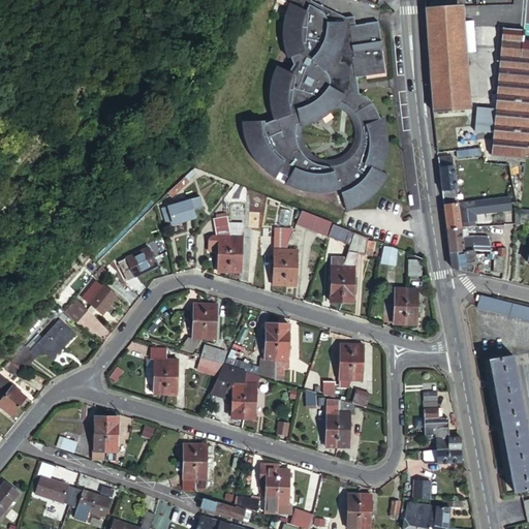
[(290,174),(287,178),(302,185),(312,187),(338,186),(343,184),(350,207),(362,203),(374,194),(387,178),(390,175),(384,168),(385,166),(391,150),(391,132),(387,115),(384,116),(383,114),(373,95),(366,90),(364,89),(362,89),(390,83),(359,72),(389,68),(384,42),(387,42),(387,35),(384,36),(382,16),(358,20),(356,10),(348,11),(325,0),(291,0),(288,10),(286,23),(288,44),(292,51),(288,53),(287,53),(281,60),(281,62),(278,61),(272,80),(271,89),(272,102),(276,115),(267,119),(266,116),(244,122),(247,137),(254,153),(261,162),(275,173),(279,166),(290,174)]
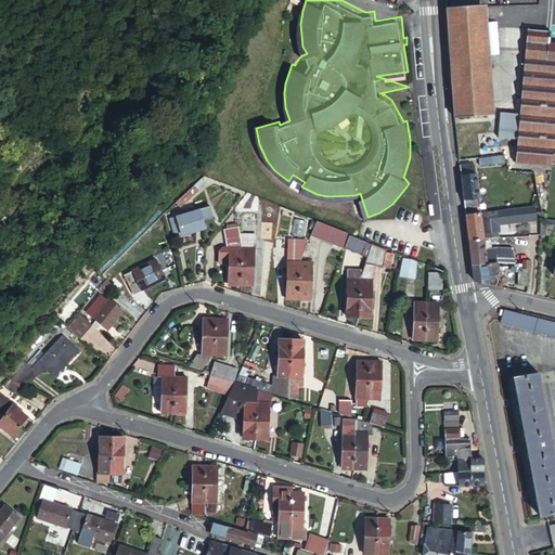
[(482,108),(475,5),(448,8),(452,101),(453,111),(482,108)]
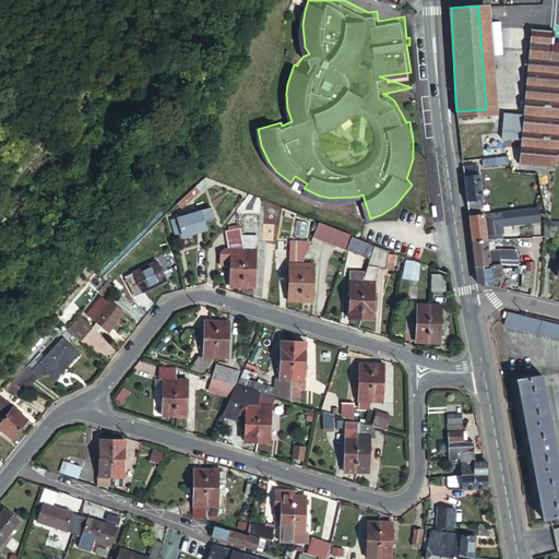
[(530,23),(527,56),(550,58),(550,55),(551,37),(552,25),(530,23)]
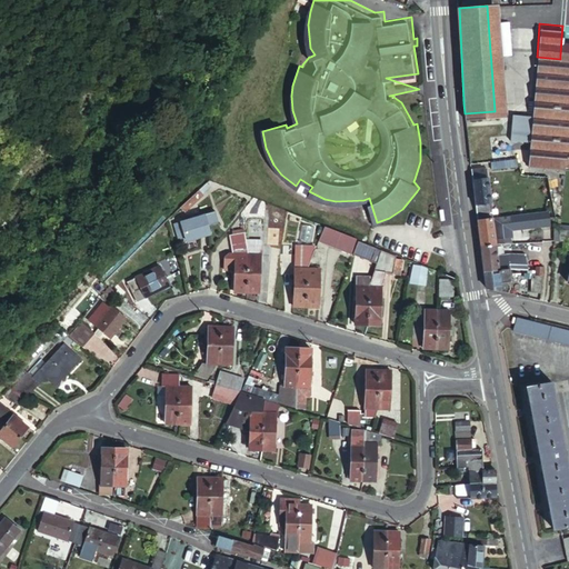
[(568,56),(560,56),(560,59),(537,57),(532,158),(557,160),(559,160),(568,159),(568,56)]
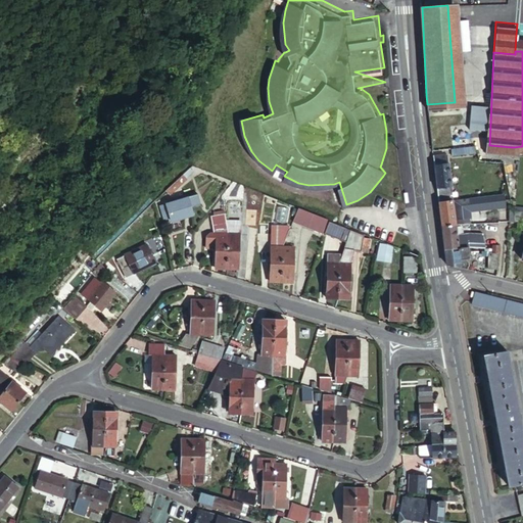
[(434,128),(438,147),(468,141),(464,122),(434,128)]
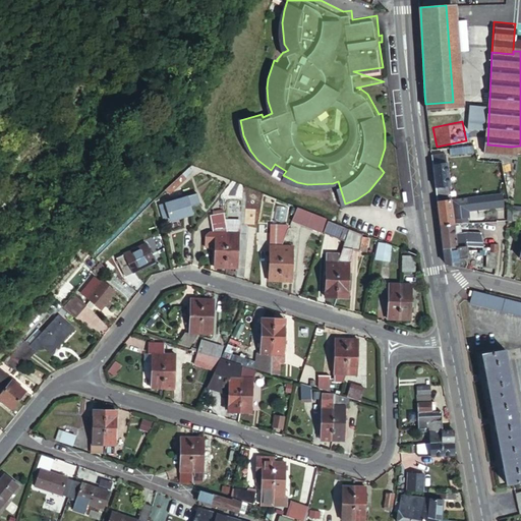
[(432,172),(451,169),(450,158),(445,159),(445,150),(430,151),(432,172)]
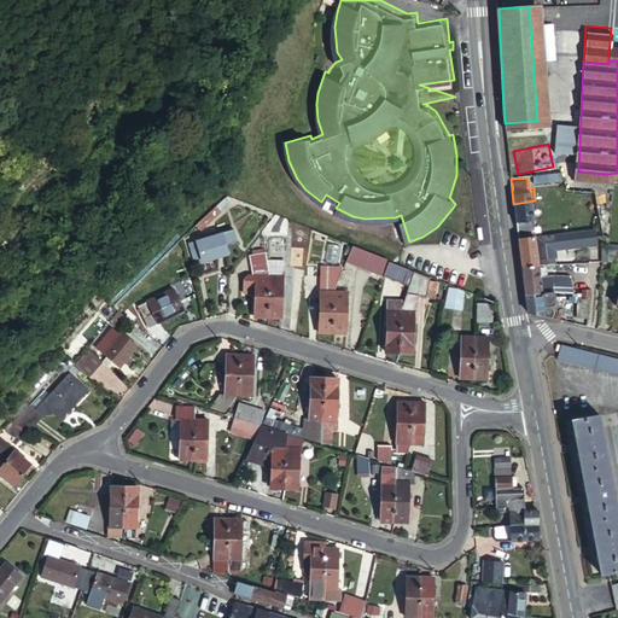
[(216,203),(220,207),(226,200),(222,197),(216,203)]
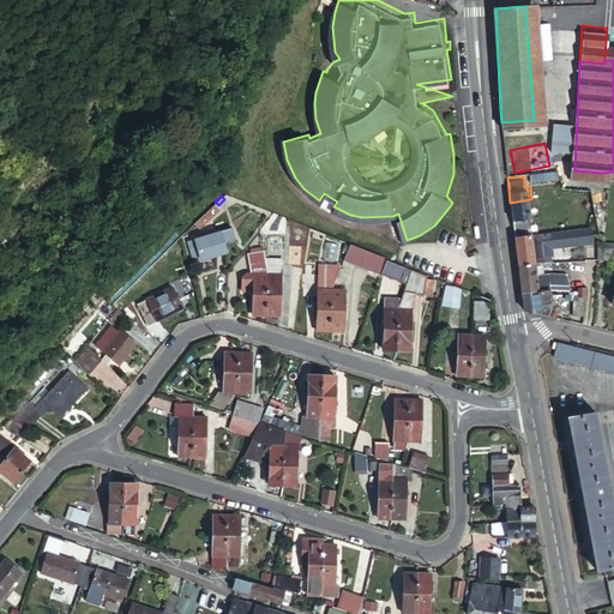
[(510,203),(513,227),(528,224),(527,210),(533,210),(531,199),(510,203)]
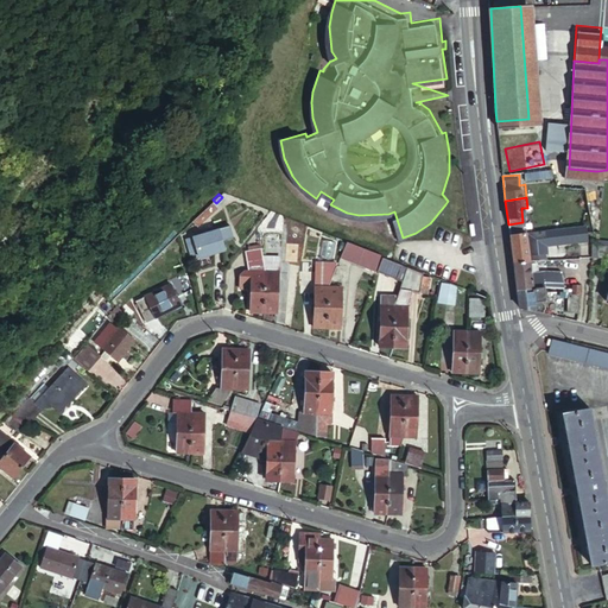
[(210,202),(191,221),(196,226),(214,207),(214,206),(210,202)]
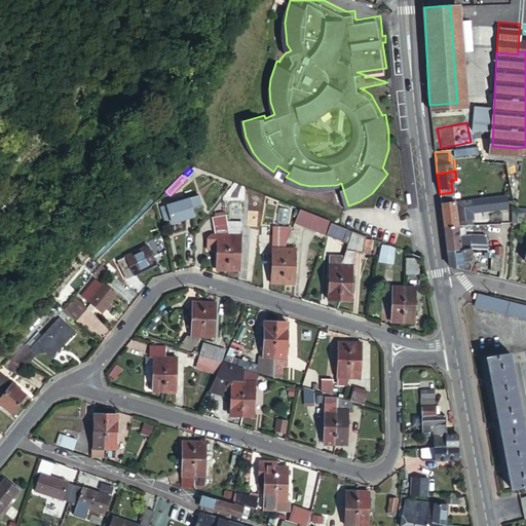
[(175,200),(162,204),(165,216),(171,215),(172,220),(195,212),(192,204),(201,201),(198,193),(180,199),(180,195),(174,197),(175,200)]
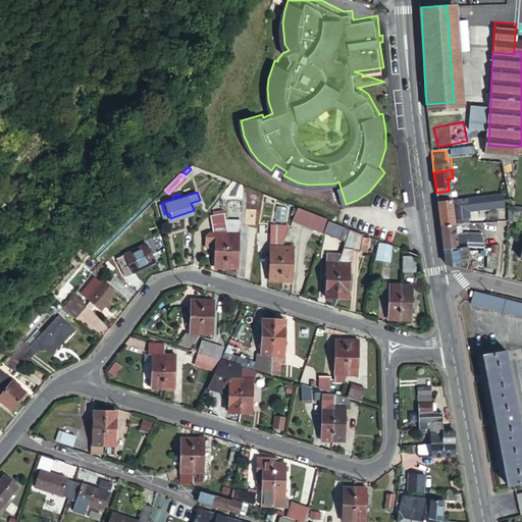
[(439,221),(454,220),(454,215),(463,214),(463,207),(501,205),(500,193),(436,197),(439,221)]
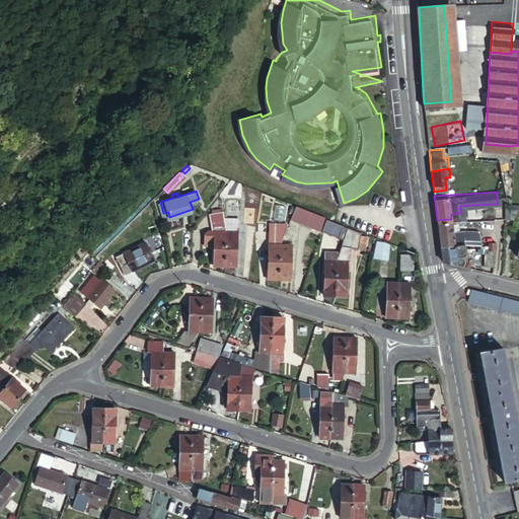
[(502,219),(502,221),(512,222),(513,216),(518,217),(518,201),(505,200),(502,219)]
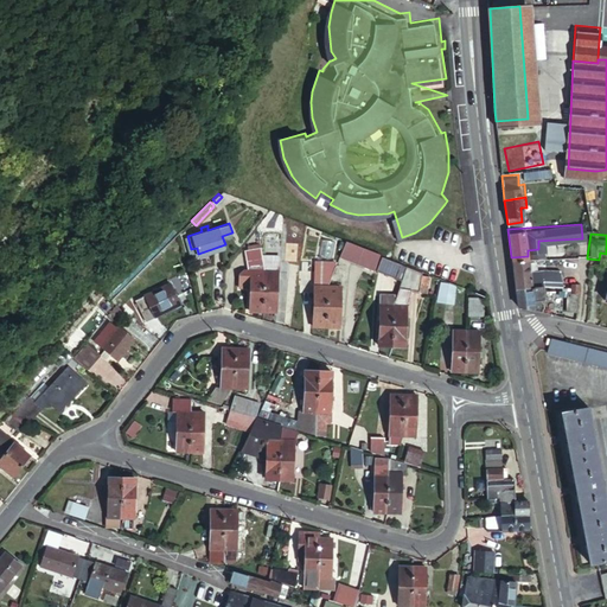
[(261,254),(259,244),(257,246),(248,247),(243,248),(248,268),(243,268),(240,272),(240,285),(250,285),(250,308),(263,310),(263,308),(264,268),(262,257),(261,254)]
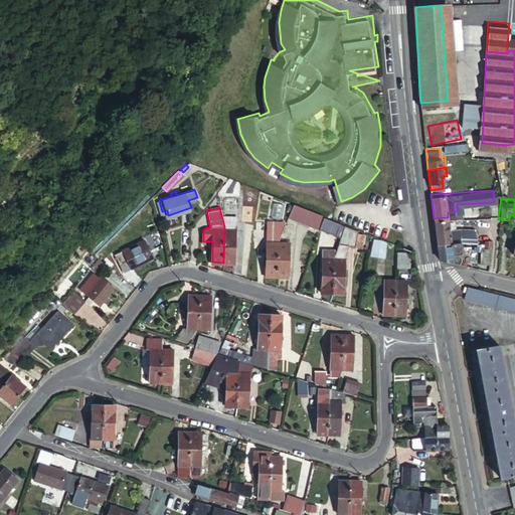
[(434,218),(437,240),(459,238),(461,238),(472,239),(476,240),(475,227),(459,226),(449,227),(448,217),(434,218)]
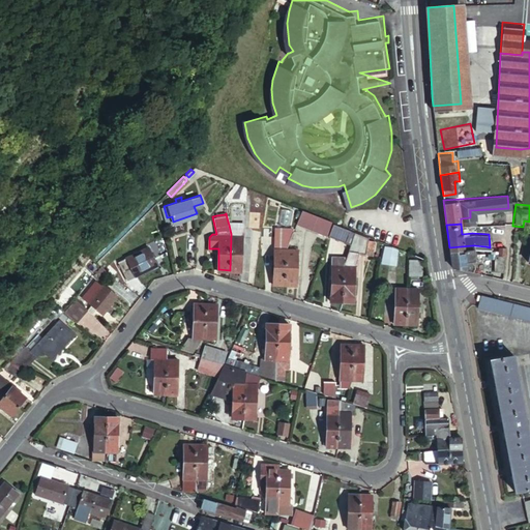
[(230,269),(230,270),(240,270),(241,235),(243,235),(243,225),(229,225),(231,234),(230,269)]
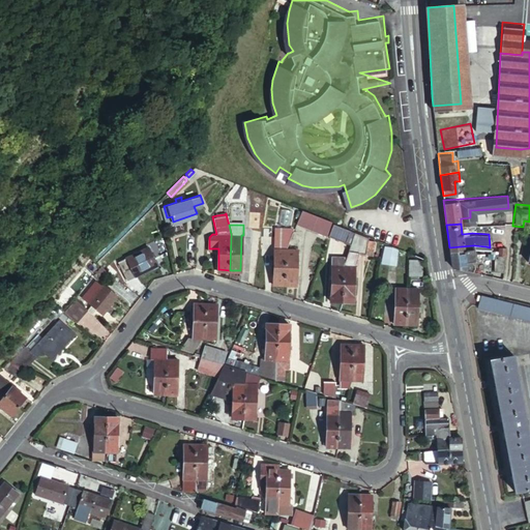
[(305,228),(298,225),(291,243),(298,245),(305,228)]
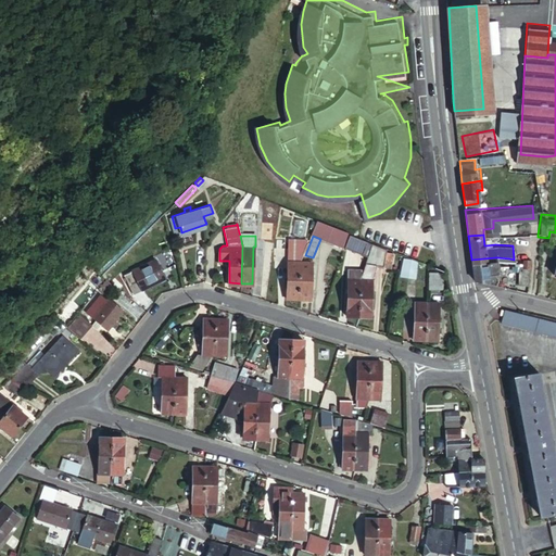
[(368,257),(374,245),(351,236),(345,249),(368,257)]
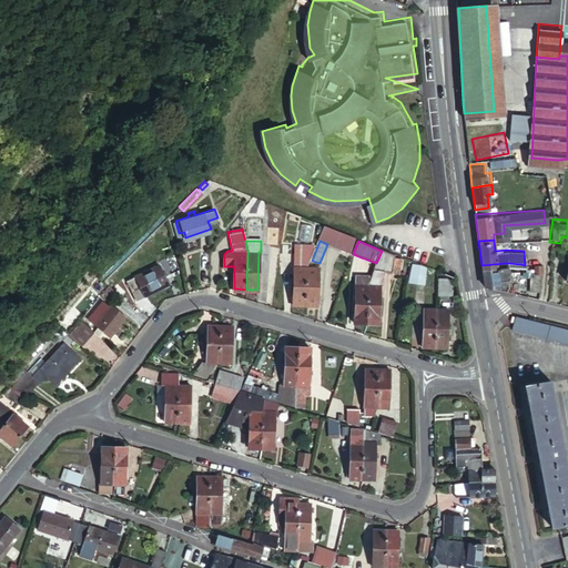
[(294,302),(305,303),(307,265),(315,246),(296,245),(294,293),(294,298),(294,302)]
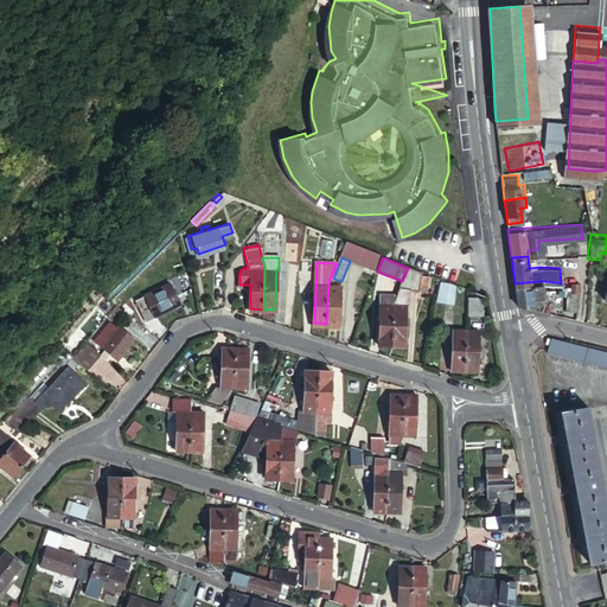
[(395,304),(393,344),(407,344),(409,304),(406,304),(407,288),(422,291),(422,288),(423,276),(423,274),(408,268),(402,281),(395,304)]
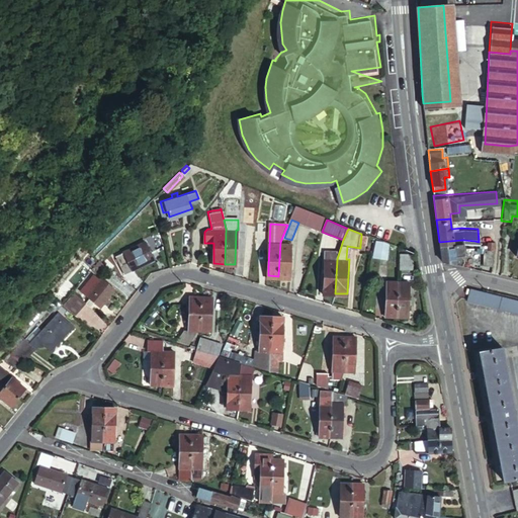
[(386,260),(391,243),(375,240),(372,257),(386,260)]
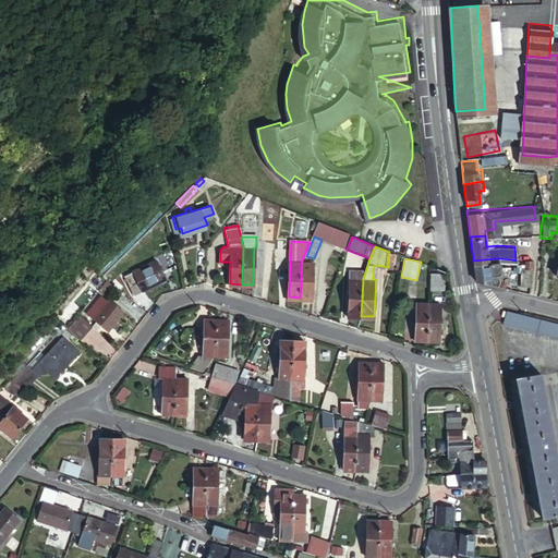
[(475,278),(496,283),(496,279),(499,279),(498,273),(494,273),(494,266),(498,265),(497,258),(473,261),(475,278)]
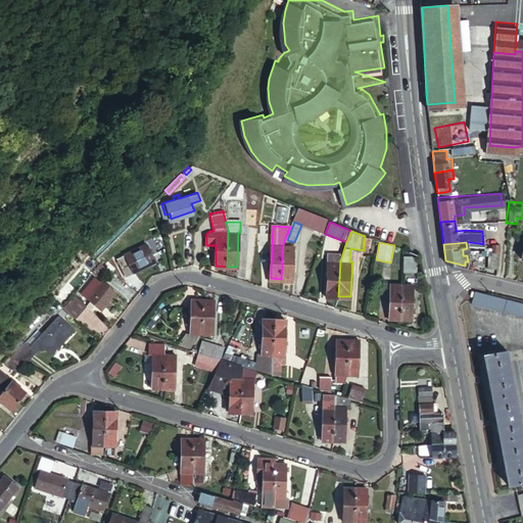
[(124,274),(151,262),(149,257),(152,255),(148,247),(146,243),(115,256),(119,264),(124,274)]
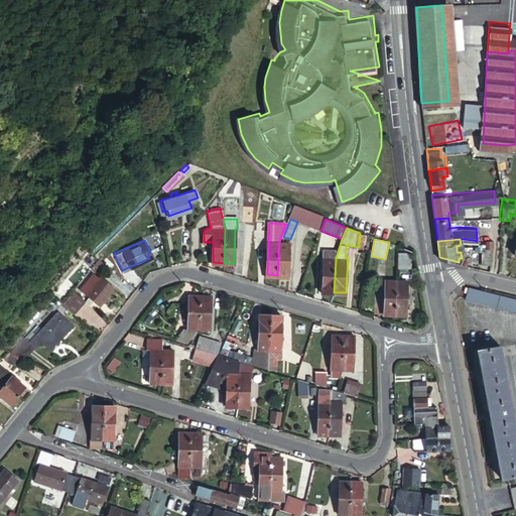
[(279,241),(277,275),(289,275),(289,273),(289,268),(290,241),(279,241)]
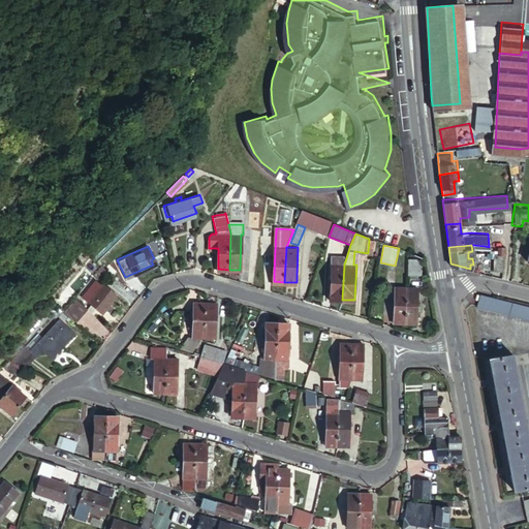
[(500,267),(504,249),(497,248),(496,252),(493,252),(491,263),(500,267)]
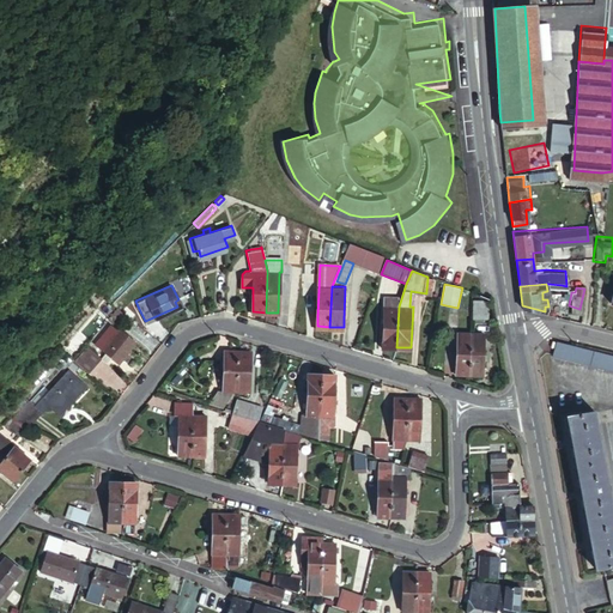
[(382,346),(396,347),(399,307),(399,296),(383,296),(382,346)]
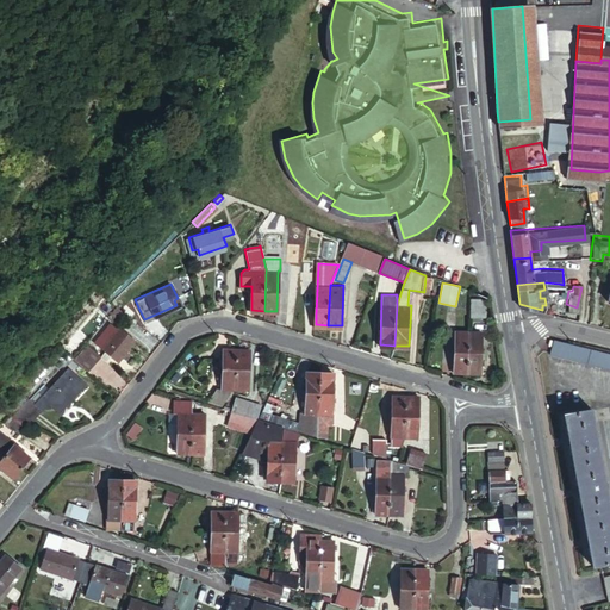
[(131,311),(138,307),(135,299),(128,303),(131,311)]
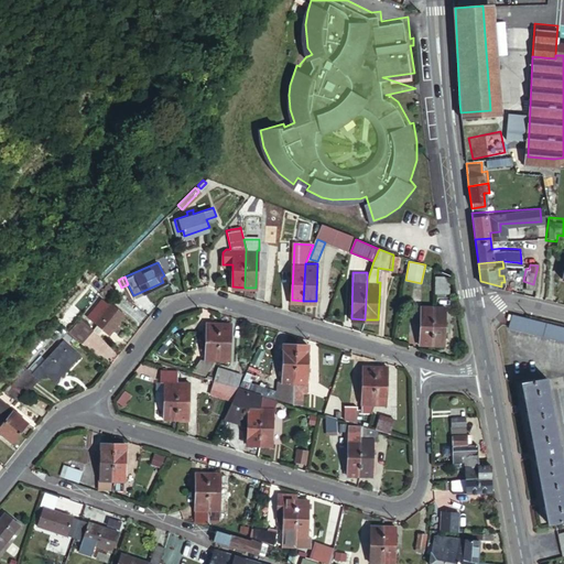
[(447,278),(435,277),(434,292),(447,292),(447,278)]
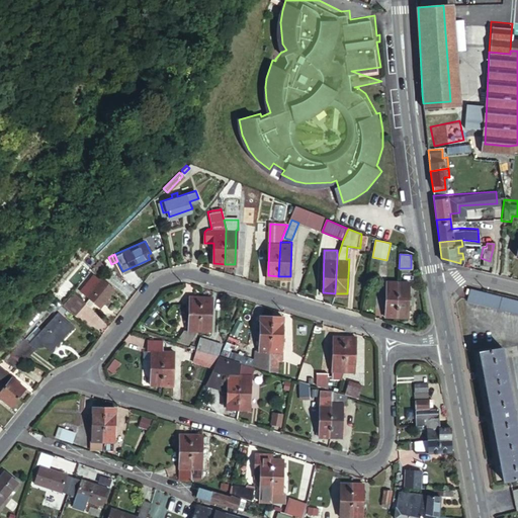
[(97,255),(95,257),(97,258),(103,263),(105,261),(97,255)]
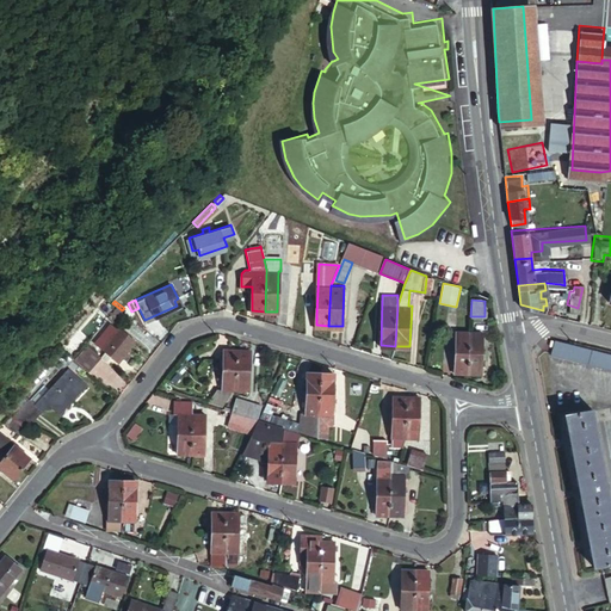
[(123,313),(122,313),(123,312),(122,310),(115,304),(106,315),(109,316),(107,318),(115,323),(123,313)]
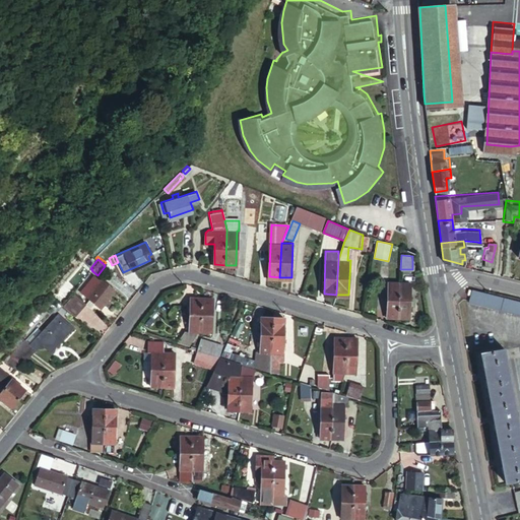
[(91,271),(89,269),(73,288),(75,290),(91,271)]
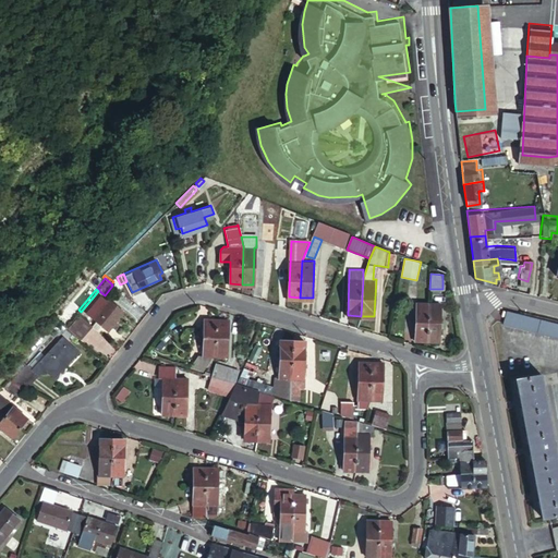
[(105,323),(109,327),(123,310),(108,299),(98,311),(92,305),(86,313),(93,318),(94,319),(99,324),(102,326),(105,323)]
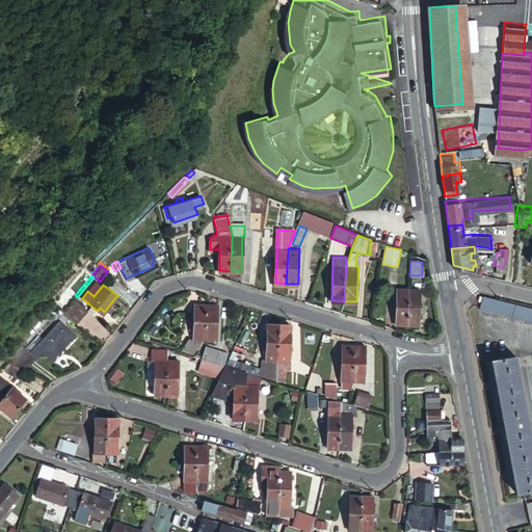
[(395,323),(406,324),(407,289),(396,288),(395,323)]
